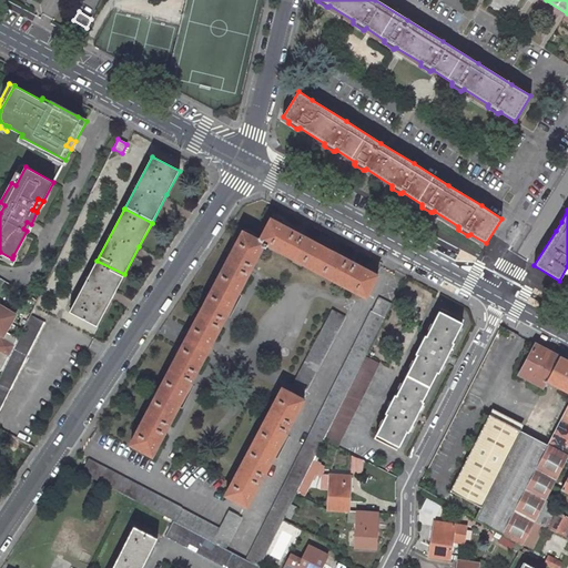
[(324,247),(271,220),(260,241),(264,243),(313,270),(324,247)]
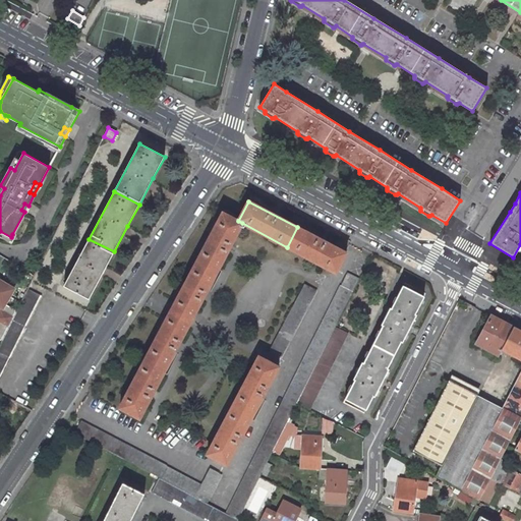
[(238,221),(223,213),(196,262),(217,273),(242,223),(238,221)]
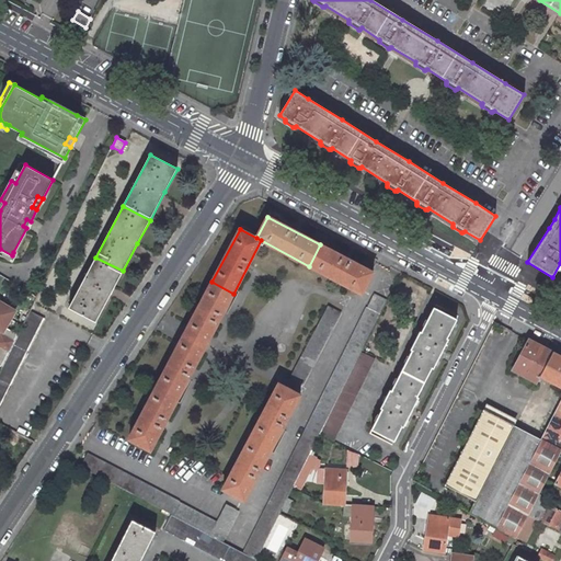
[(373,273),(320,244),(309,266),(362,294),(373,273)]
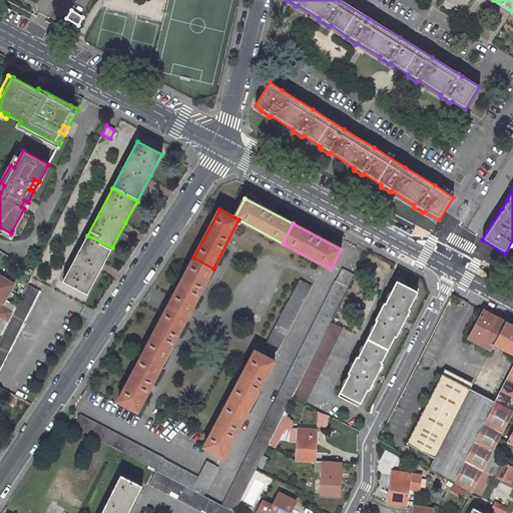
[(0,232),(8,237),(11,233),(0,227),(0,232)]
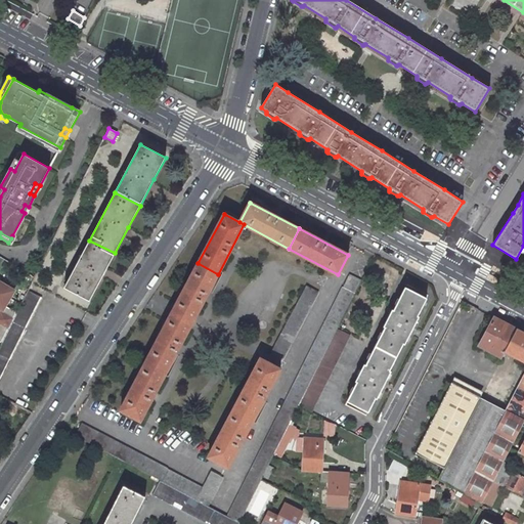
[(115,253),(89,241),(64,288),(89,301),(103,274),(115,253)]
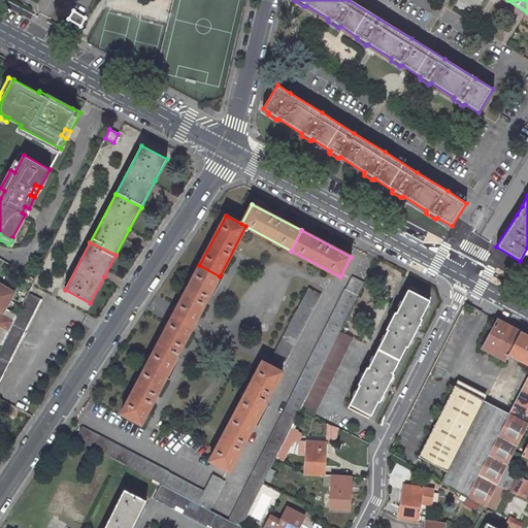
[(220,276),(199,265),(178,306),(173,315),(194,325),(220,276)]
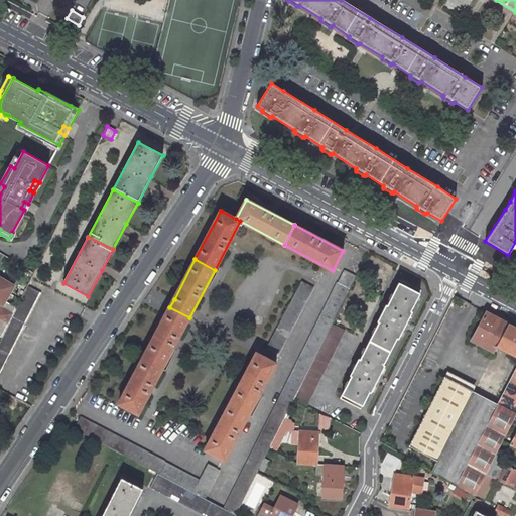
[(333,324),(356,277),(344,270),(224,508),(236,515),(258,471),(269,448),(294,399),(333,324)]
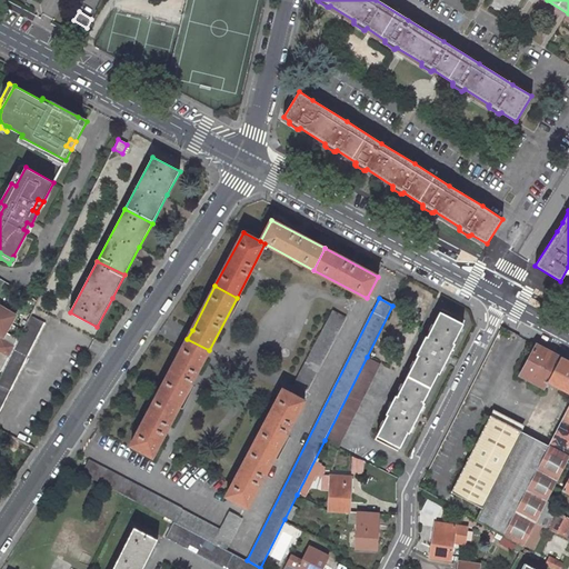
[(0,333),(2,336),(3,336),(6,332),(16,315),(0,306),(0,333)]
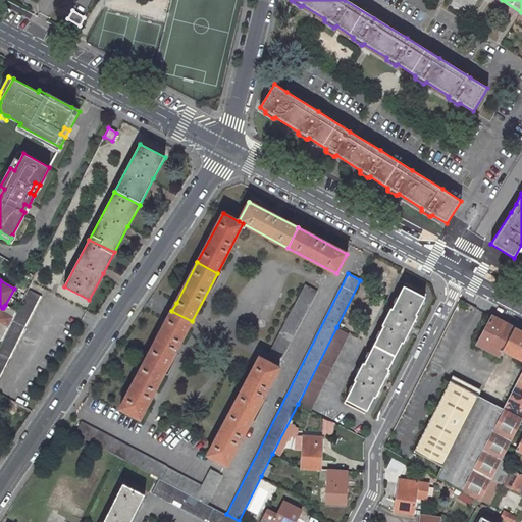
[(317,291),(305,284),(269,353),(280,359),(317,291)]
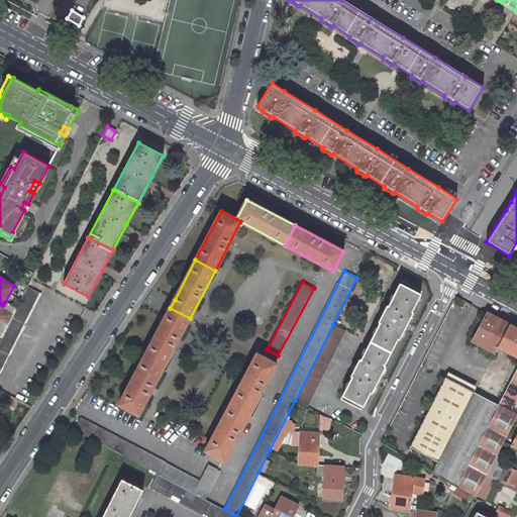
[(420,294),(400,284),(388,307),(387,306),(378,323),(380,323),(371,339),(392,350),(398,339),(399,339),(413,312),(412,312),(420,294)]
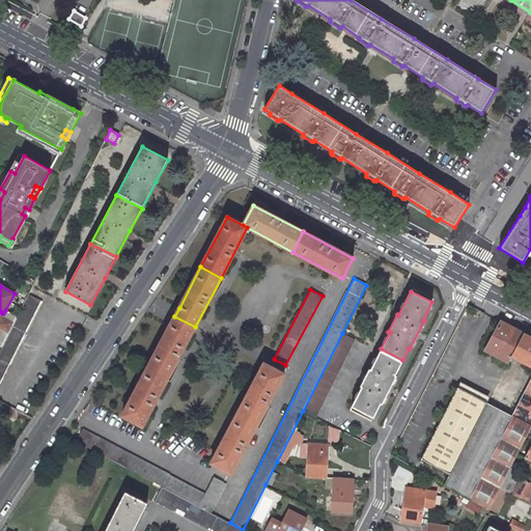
[(0,385),(42,302),(28,295),(17,317),(15,322),(3,345),(0,351),(0,385)]
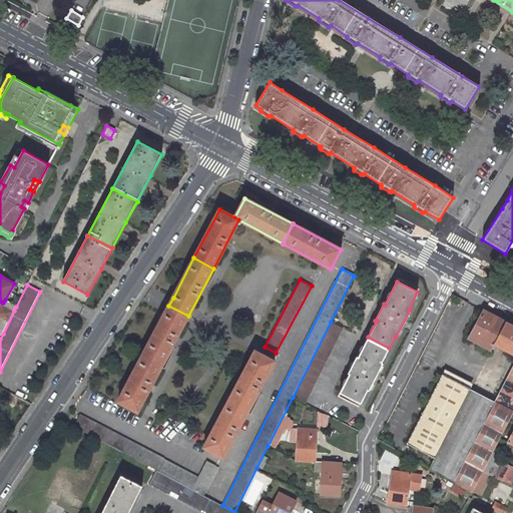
[(3,303),(2,303),(0,305),(0,332),(3,334),(14,311),(16,307),(5,300),(3,303)]
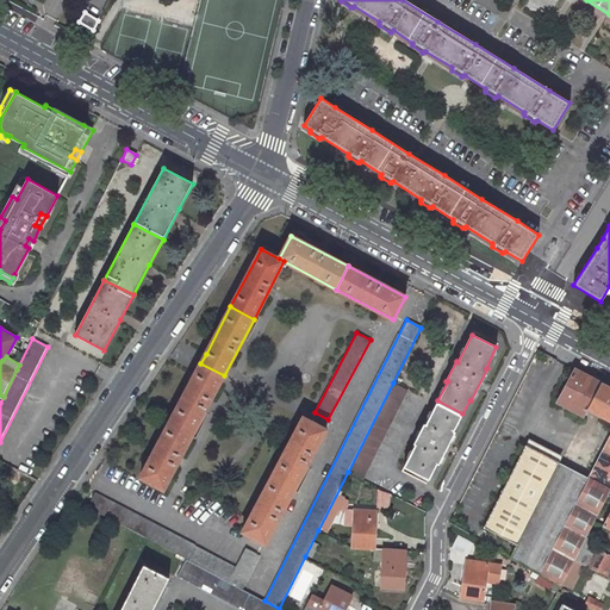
[(224,375),(200,363),(195,373),(170,421),(193,433),(224,375)]
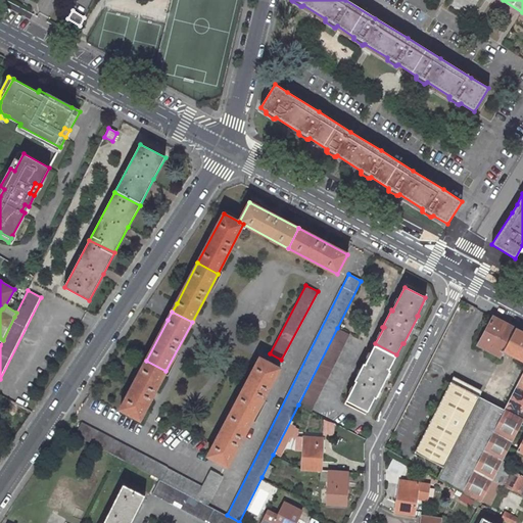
[(516,329),(492,317),(478,344),(501,357),(504,351),(516,329)]
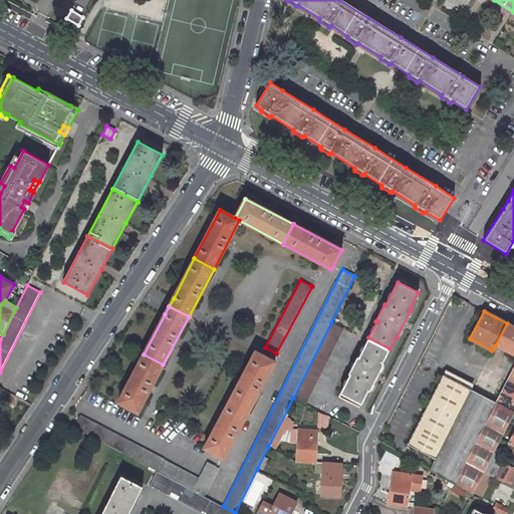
[(343,328),(331,322),(293,398),(305,404),(343,328)]
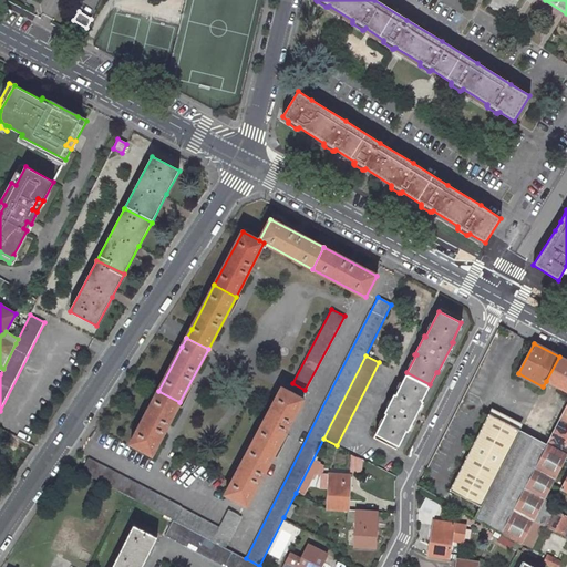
[(566,360),(559,357),(546,381),(566,391),(566,360)]
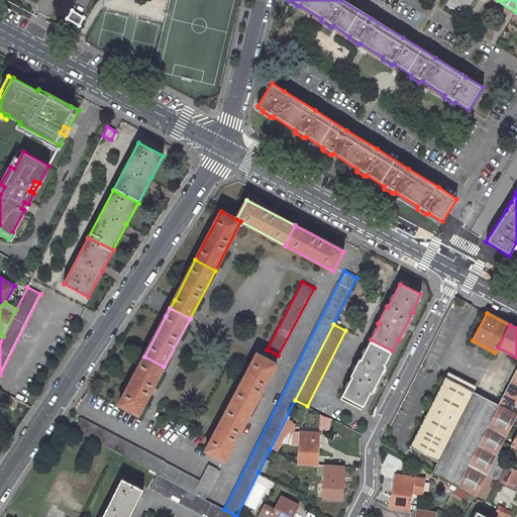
[(392,350),(371,339),(360,359),(359,359),(350,377),(351,378),(342,396),(364,407),(371,393),(372,394),(386,367),(384,366),(392,350)]
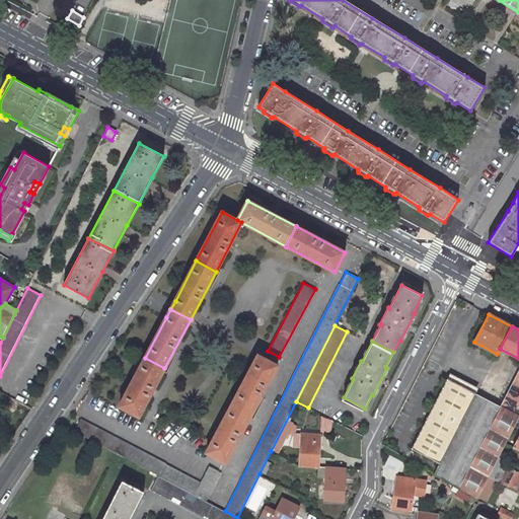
[(278,366),(257,355),(232,404),(251,415),(278,366)]
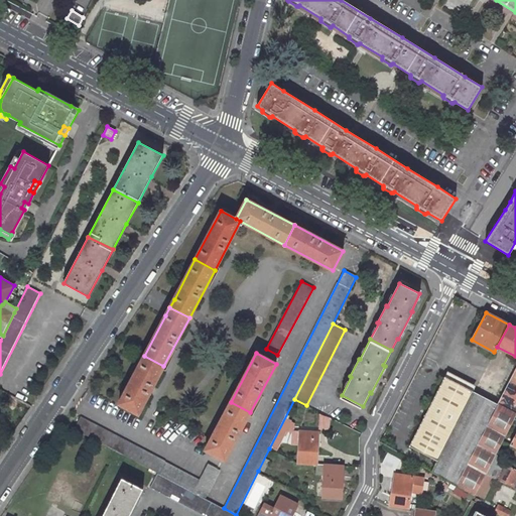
[(163,366),(144,356),(119,404),(138,414),(163,366)]
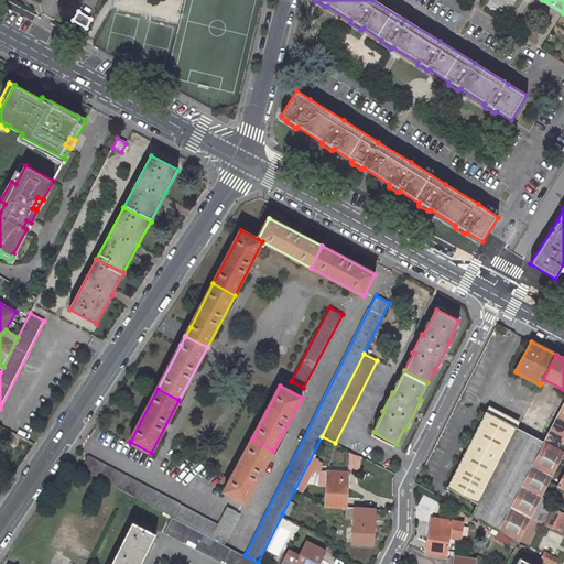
[(563,403),(544,442),(563,452),(563,403)]
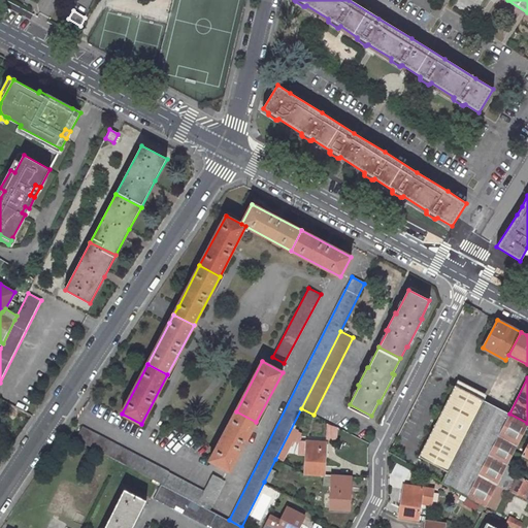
[(448,471),(484,400),(455,386),(419,457),(448,471)]
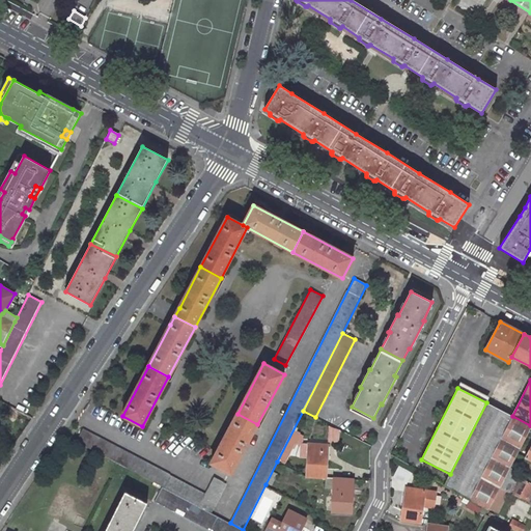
[(512,416),(486,402),(450,474),(444,485),(469,500),(512,416)]
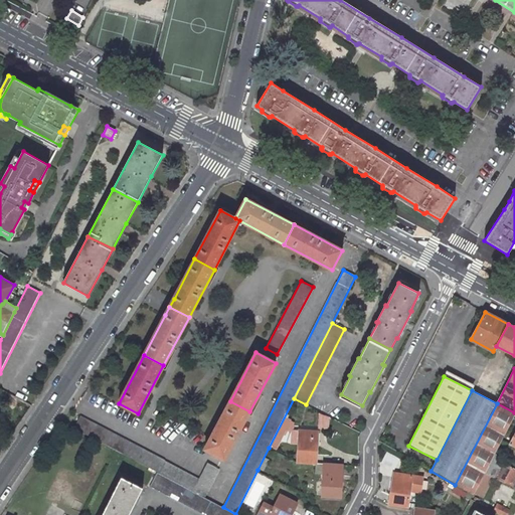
[(249,411),(230,401),(204,449),(224,460),(249,411)]
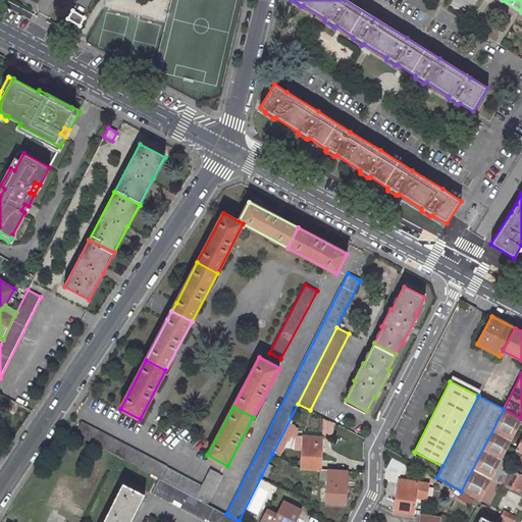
[(521,418),(504,409),(461,491),(479,502),(491,479),(502,459),(508,446),(520,423),(521,418)]
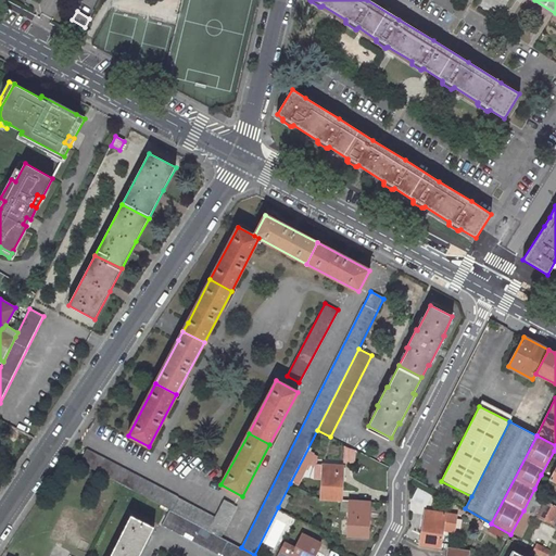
[(169,509),(220,536),(237,506),(224,498),(214,517),(87,450),(79,462),(125,485),(169,509)]
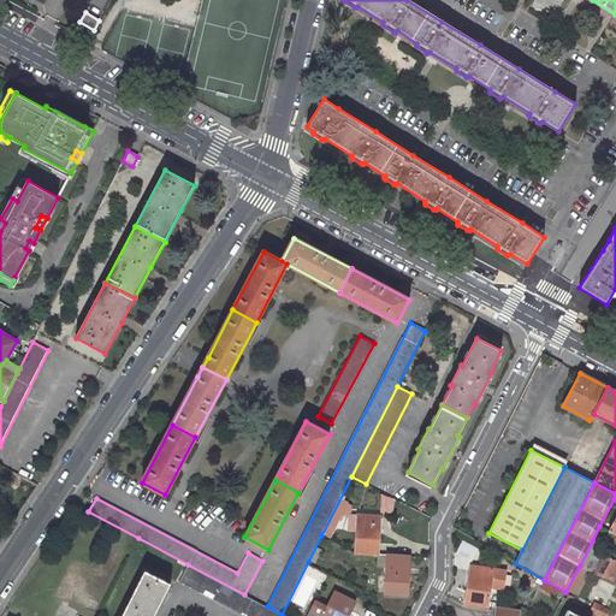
[(380,516),(357,515),(355,554),(378,555),(379,538),(380,516)]
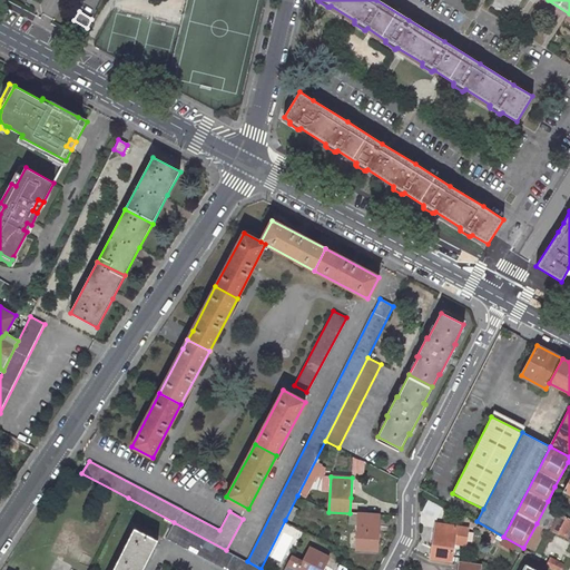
[(564,491),(554,487),(548,501),(557,505),(564,491)]
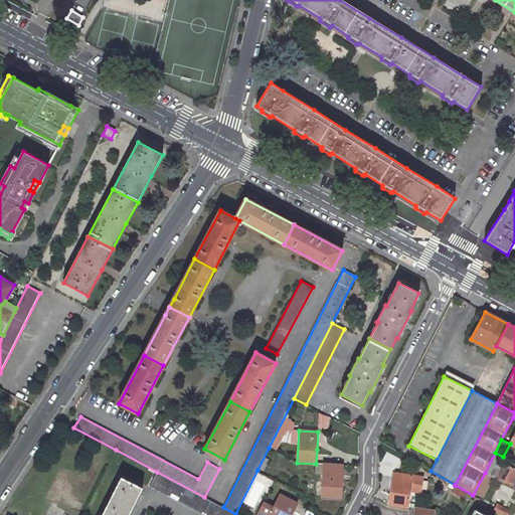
[(485,473),(513,487),(514,484),(514,464),(495,453),(485,473)]
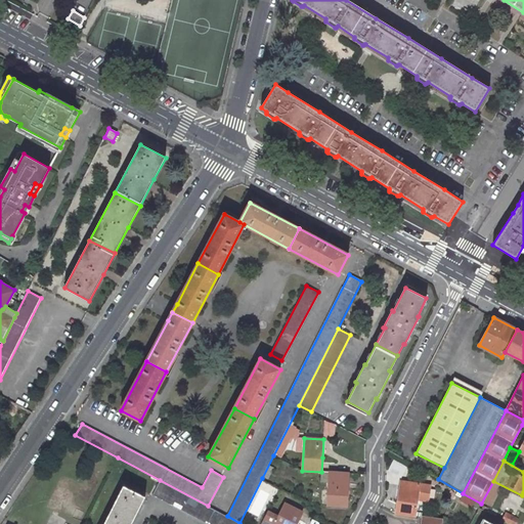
[(349,473),(330,472),(328,505),(341,506),(347,506),(349,473)]
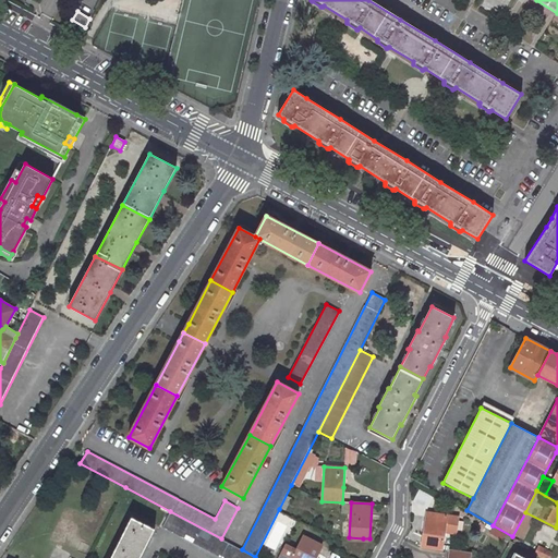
[(221,538),(170,511),(170,512),(161,528),(189,542),(210,554),(218,557),(255,557),(256,557),(255,557),(242,549),(221,538)]
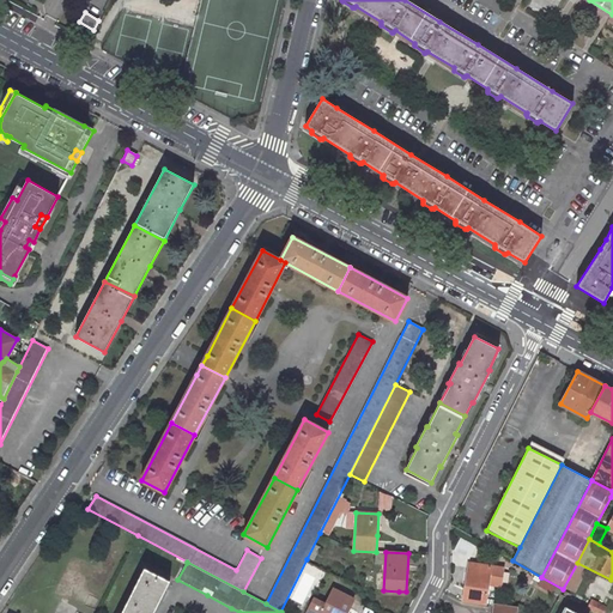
[(491,566),(468,563),(467,574),(463,600),(485,604),(491,566)]
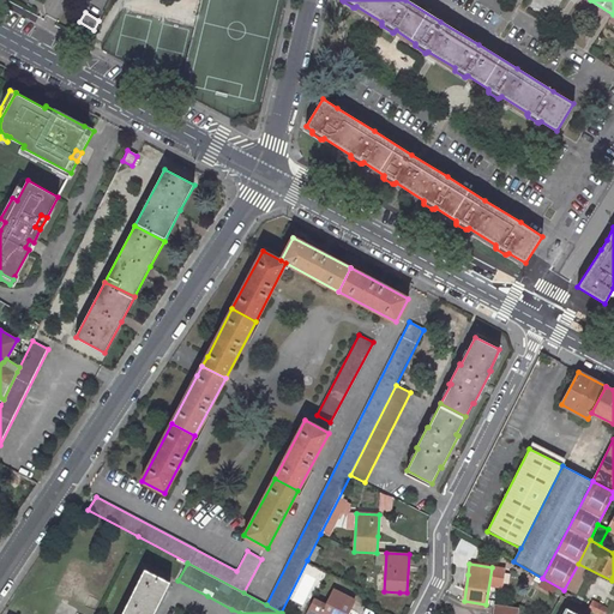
[(169,582),(145,570),(124,612),(127,613),(152,613),(162,597),(169,582)]
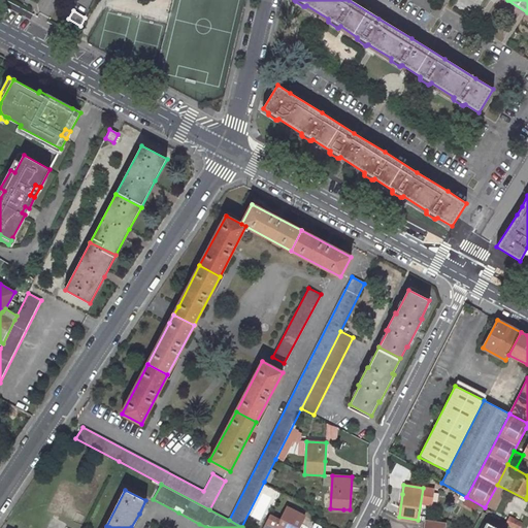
[(298,527),(304,516),(287,507),(281,520),(270,516),(264,527),(298,527)]
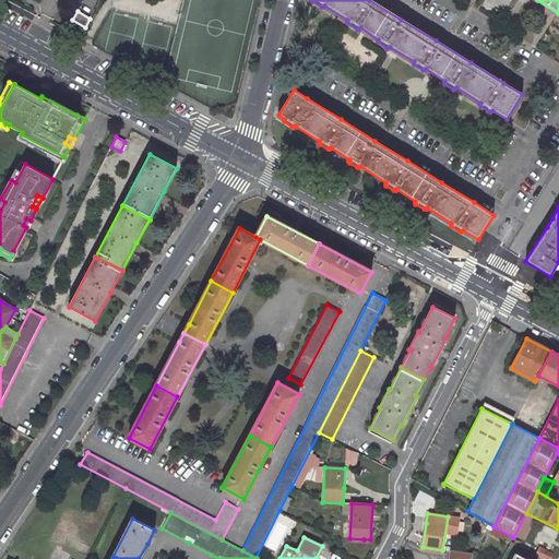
[(550,558),(554,554),(539,547),(535,555),(544,558),(550,558)]
